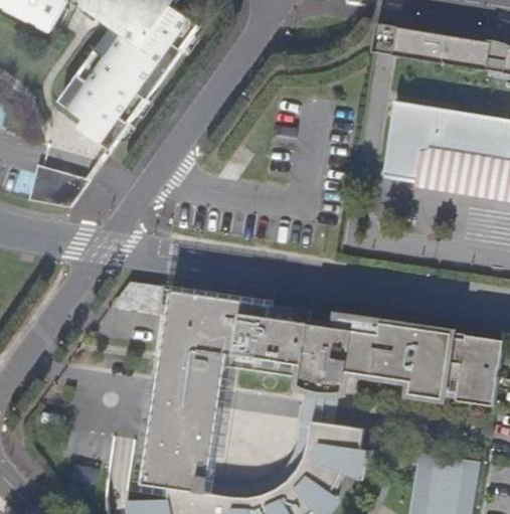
[(0,2),(52,27),(64,0),(81,0),(81,3),(112,24),(67,88),(71,90),(63,102),(86,118),(92,111),(96,114),(85,129),(111,148),(199,23),(166,0),(0,0),(0,2)]
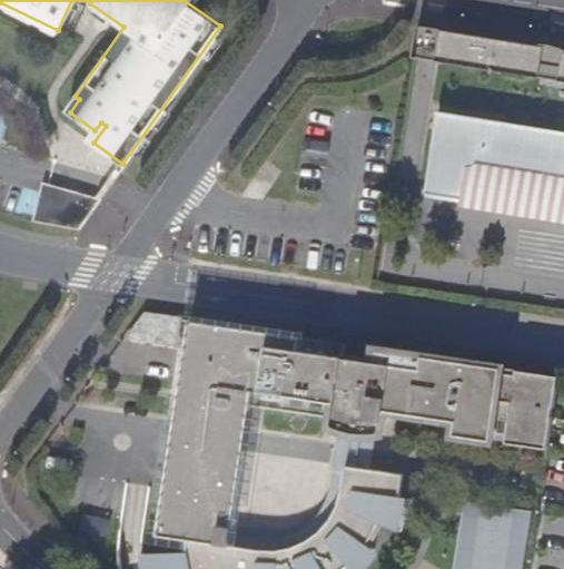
[(431,64),(534,80),(554,84),(563,85),(563,51),(436,31),(431,64)]
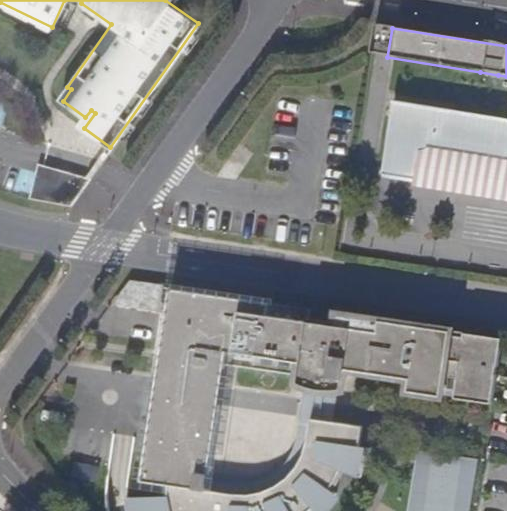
[(506,123),(506,132),(429,119),(431,107),(390,101),(379,170),(506,190),(506,123)]
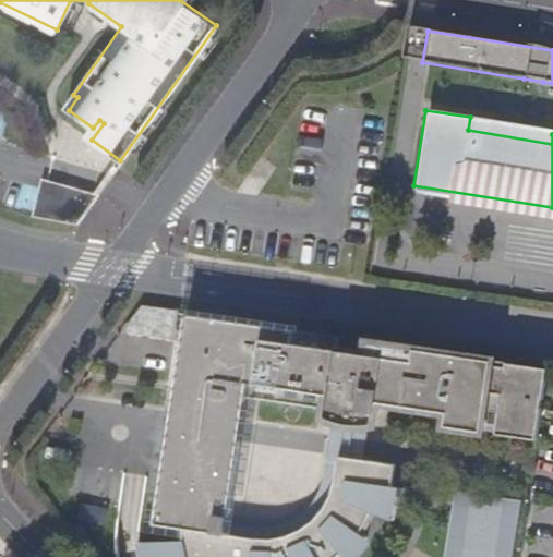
[(552,134),(552,131),(470,117),(468,130),(552,144),(552,134)]
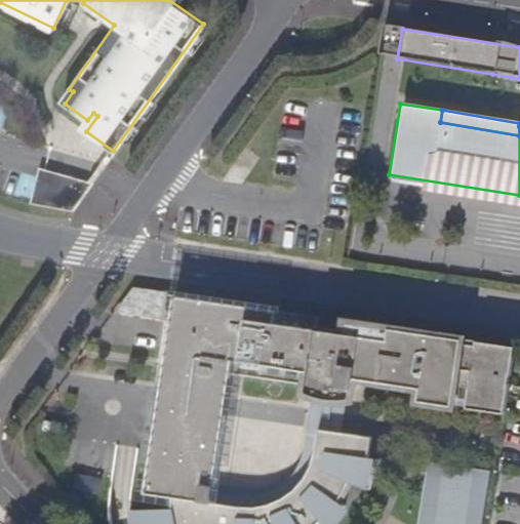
[(41,204),(70,210),(90,182),(35,169),(28,201),(41,204)]
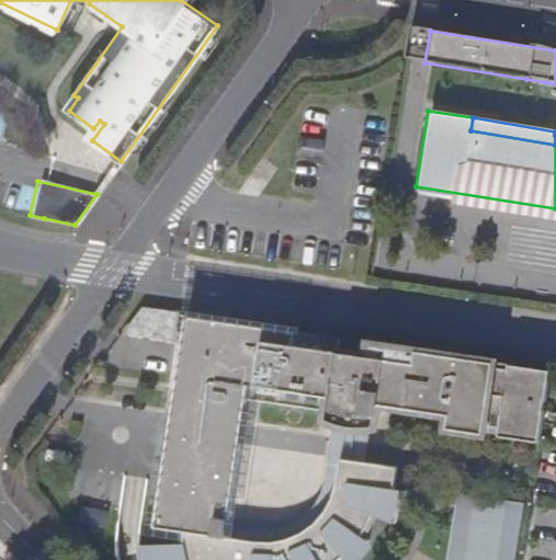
[(173,312),(142,308),(125,331),(170,338),(173,312)]
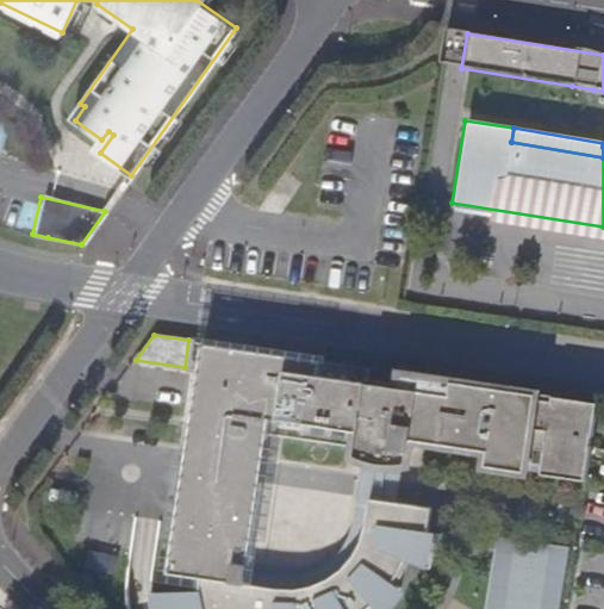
[(583,479),(595,402),(552,396),(550,401),(535,397),(535,393),(400,373),(398,386),(363,381),(366,367),(200,342),(186,445),(262,457),(265,433),(355,447),(354,454),(363,459),(371,461),(388,464),(405,463),(406,463),(410,439),(487,451),(485,465),(583,479)]
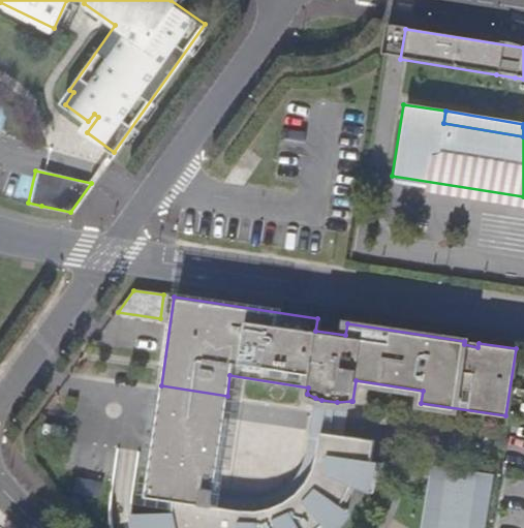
[(227,396),(161,385),(158,407),(224,417),(227,396)]
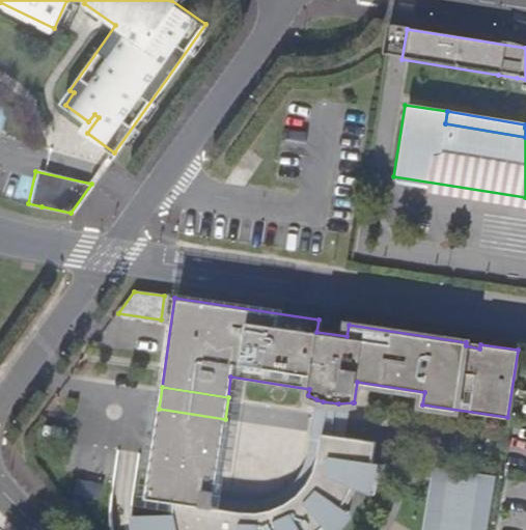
[(159,409),(156,409),(142,497),(172,502),(173,513),(160,514),(128,518),(130,529),(317,529),(323,526),(327,529),(329,529),(347,511),(340,506),(351,486),(372,495),(381,464),(370,463),(374,442),(329,435),(328,443),(319,442),(316,455),(315,461),(314,465),(313,469),(311,473),(309,477),(306,481),(304,485),(301,490),(298,493),(295,496),(291,499),(287,501),(283,504),(279,506),(275,508),(271,509),(266,510),(261,511),(256,512),(247,512),(234,511),(222,509),(212,507),(225,419),(159,409)]
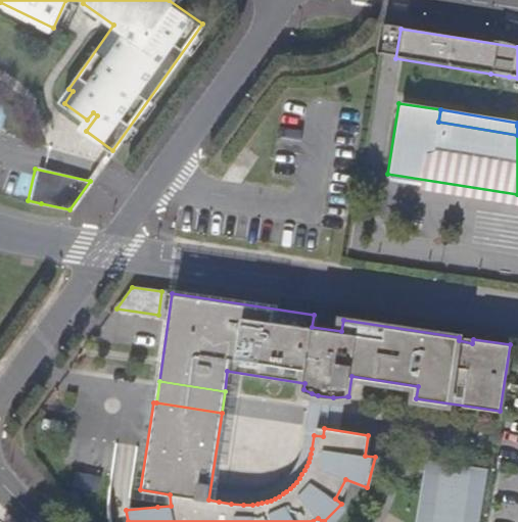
[(425,457),(413,521),(478,521),(487,467),(425,457)]
